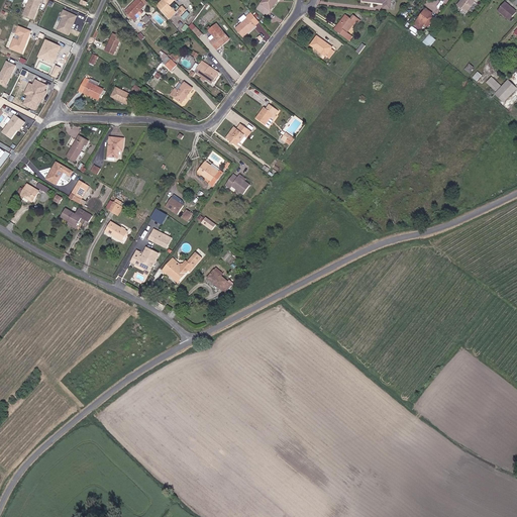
[(37,0),(29,0),(22,17),(33,21),(41,2),(37,0)]
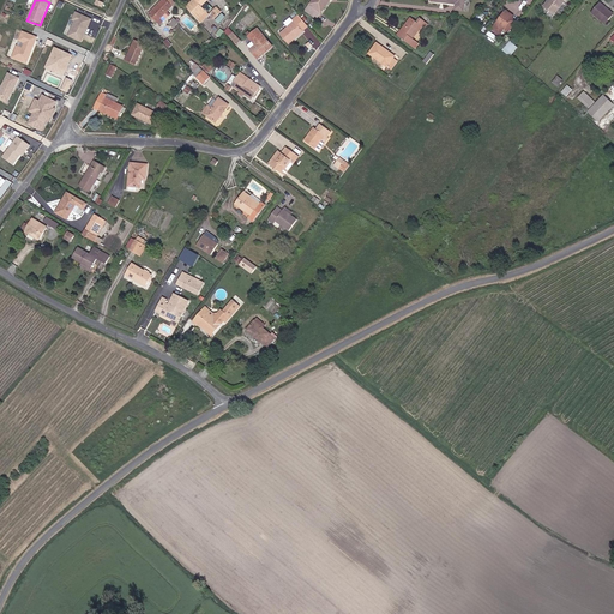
[(200,7),(193,0),(190,0),(184,6),(199,24),(208,16),(200,7)]
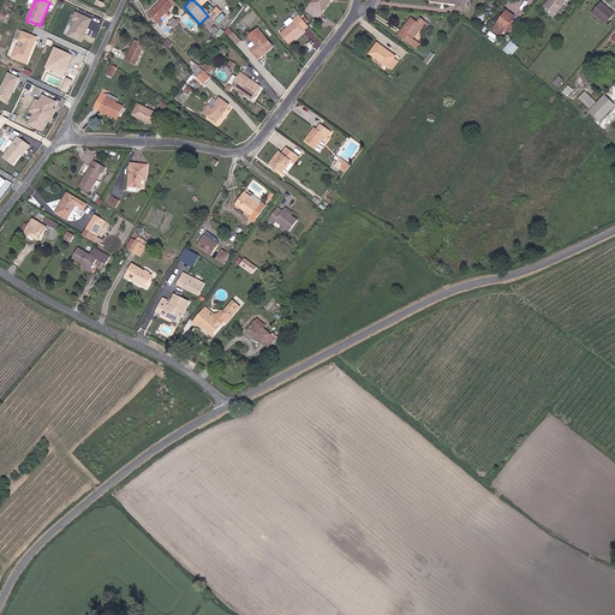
[(311,0),(306,7),(317,16),(328,0),(311,0)]
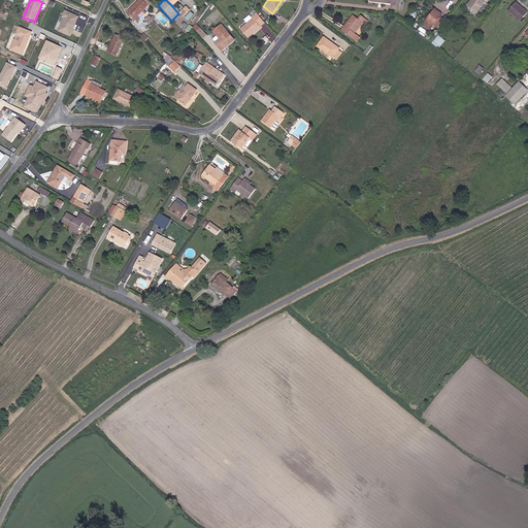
[(380,0),(380,2),(390,4),(389,9),(397,10),(398,0),(380,0)]
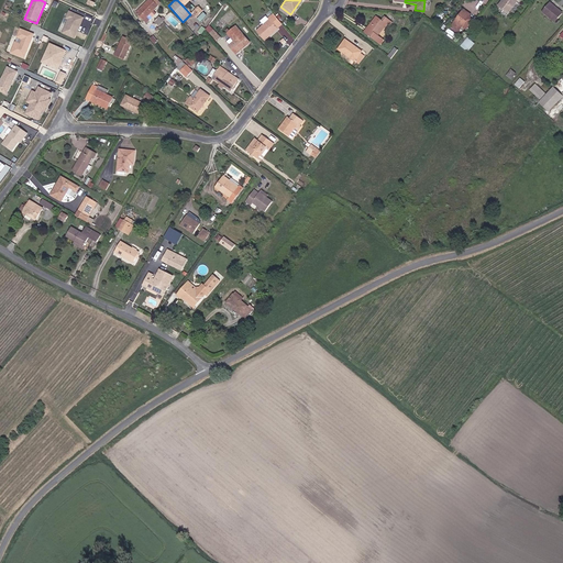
[(507,15),(518,0),(501,0),(496,8),(507,15)]
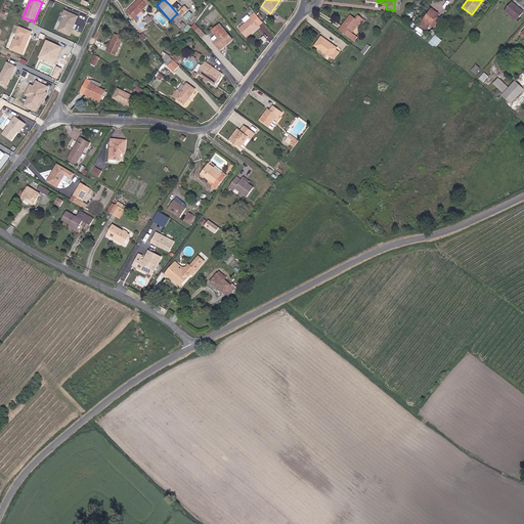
[(127,13),(133,19),(146,7),(140,1),(127,13)]
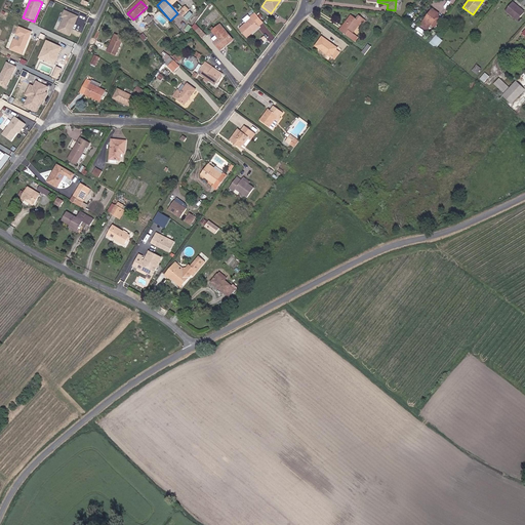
[(512,4),(505,13),(516,23),(523,14),(512,4)]
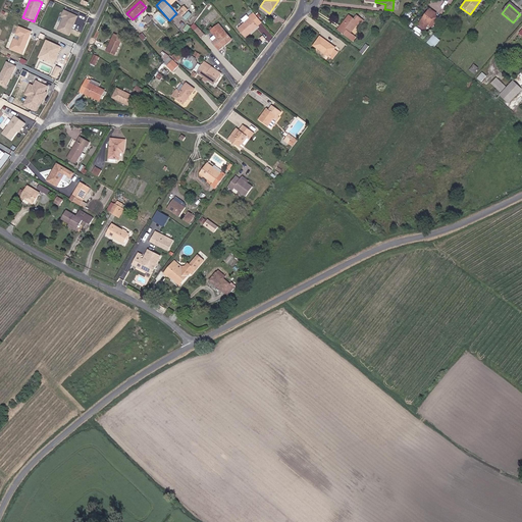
[(184,16),(187,20),(193,14),(190,10),(184,16)]
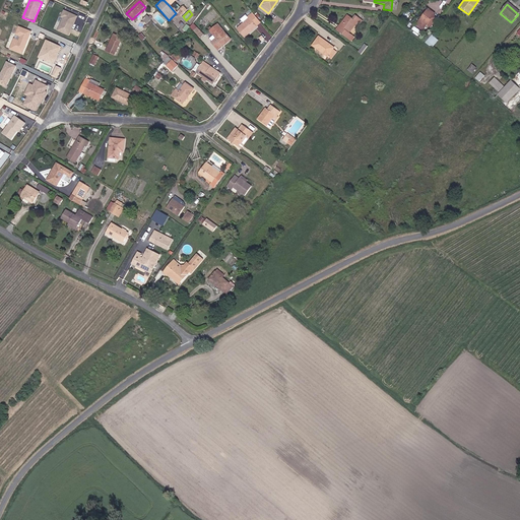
[(261,19),(253,10),(249,14),(250,16),(238,26),(245,35),(261,19)]
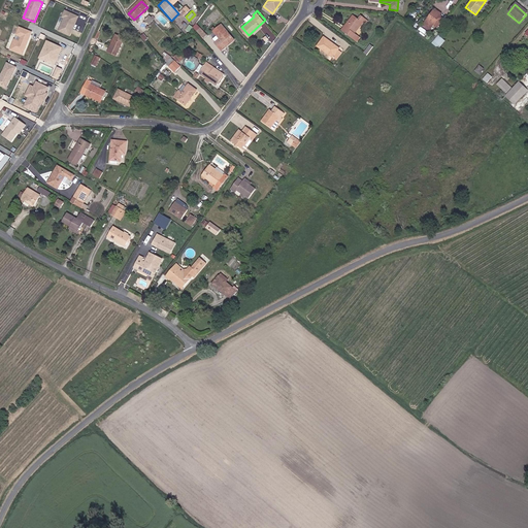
[(439,17),(432,11),(424,24),(430,29),(439,17)]
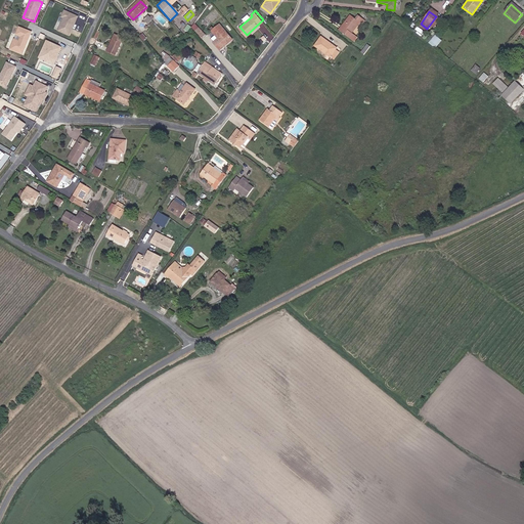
[(74,24),(76,19),(63,13),(60,19),(62,20),(57,33),(68,38),(71,31),(70,31),(73,24),(74,24)]
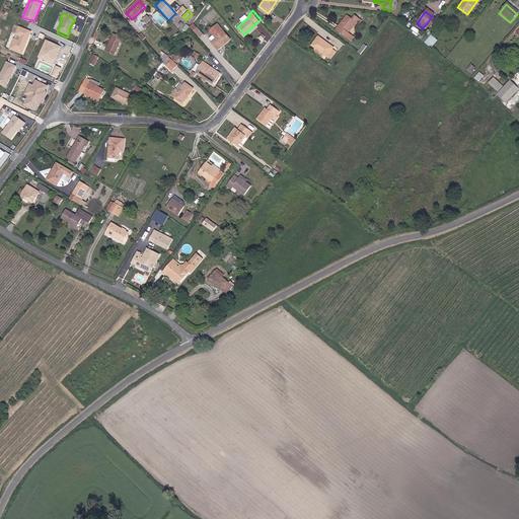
[(347,13),(343,18),(345,19),(338,28),(349,36),(352,32),(349,29),(356,20),(358,21),(360,17),(355,13),(351,17),(347,13)]
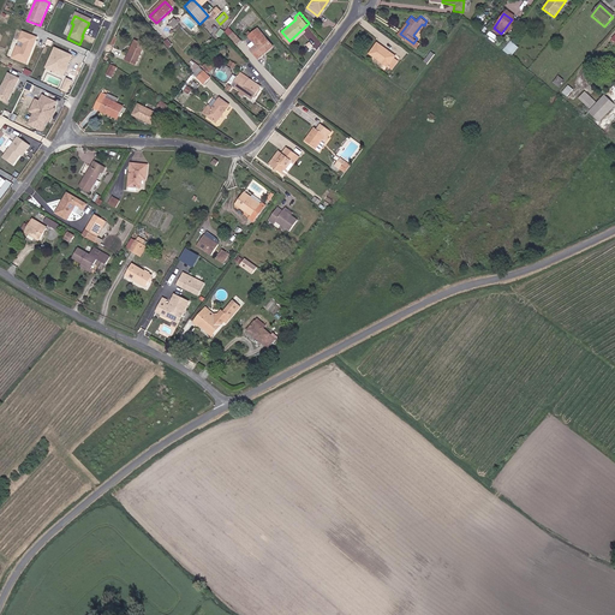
[(408,23),(406,22),(399,33),(400,34),(408,23)]
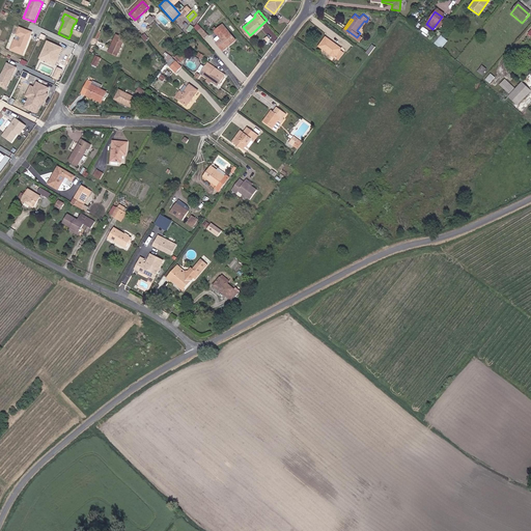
[(205,38),(210,34),(198,23),(194,27),(205,38)]
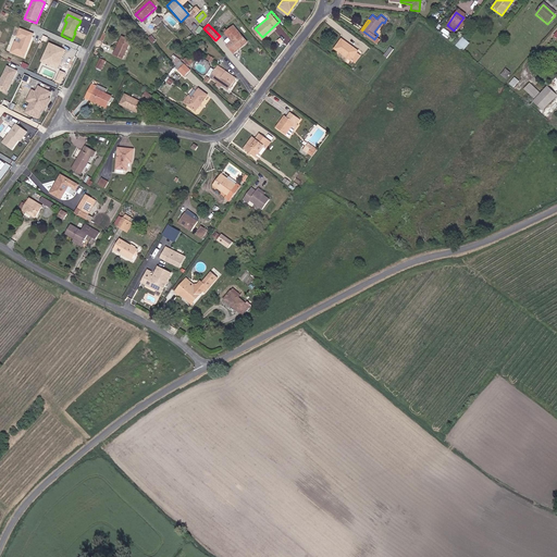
[(233,24),(227,28),(234,36),(231,39),(226,44),(234,52),(240,47),(237,45),(246,38),(233,24)]
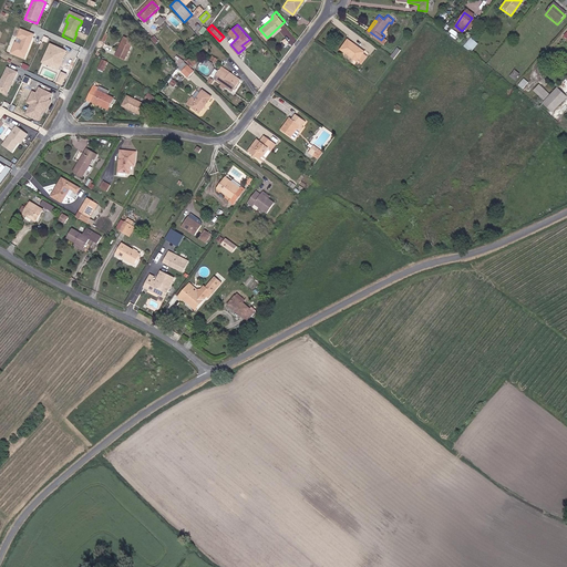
[(228,32),(235,40),(238,37),(232,29),(228,32)]
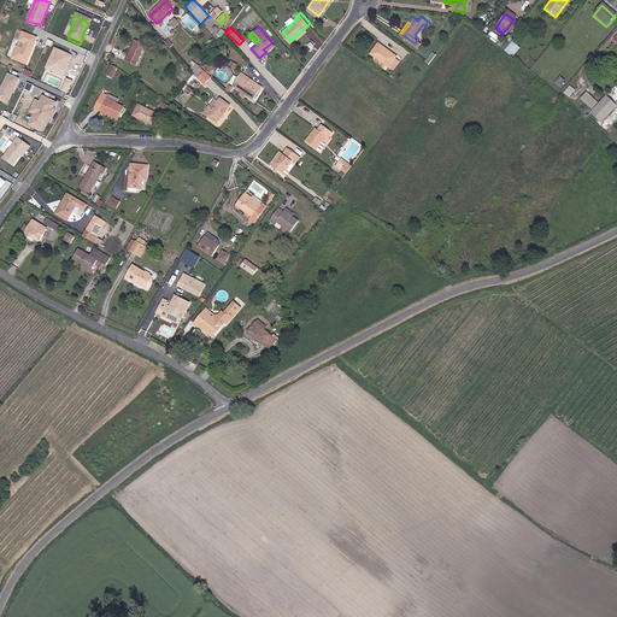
[(16,48),(11,60),(25,66),(36,40),(22,34),(18,43),(24,46),(22,51),(16,48)]
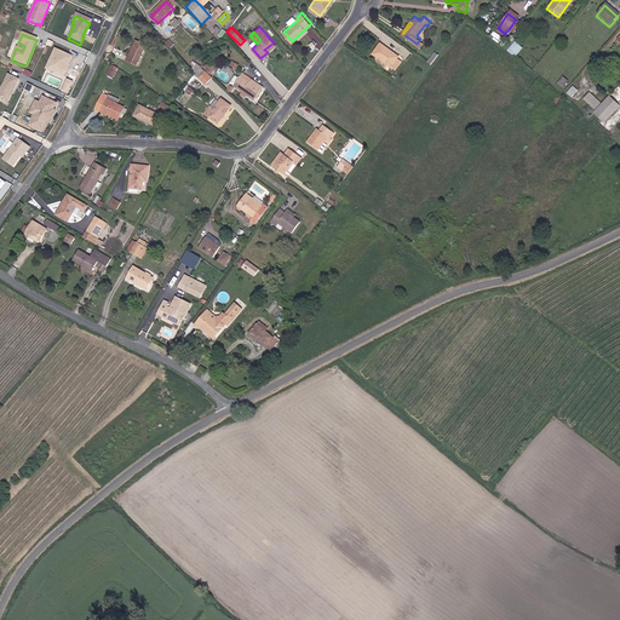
[(380,41),(373,51),(391,64),(399,55),(380,41)]
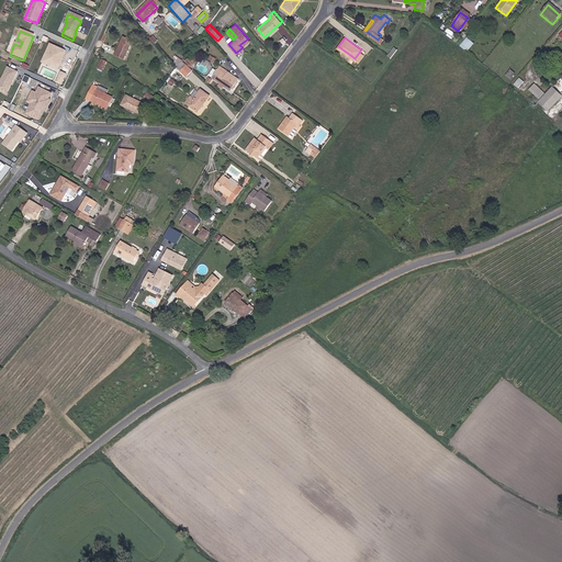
[(122,62),(132,42),(125,38),(121,45),(120,44),(113,57),(122,62)]
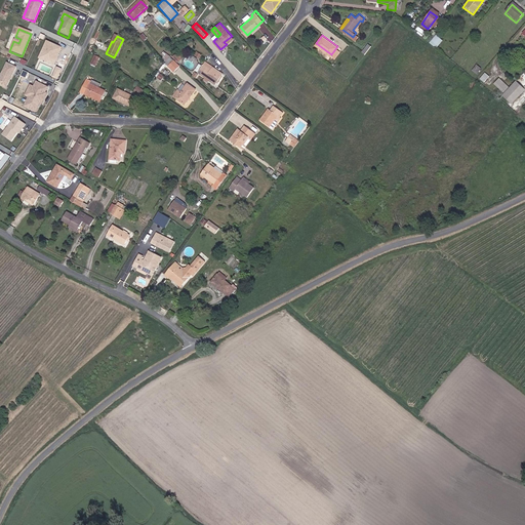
[(234,38),(232,36),(224,42),(227,44),(234,38)]
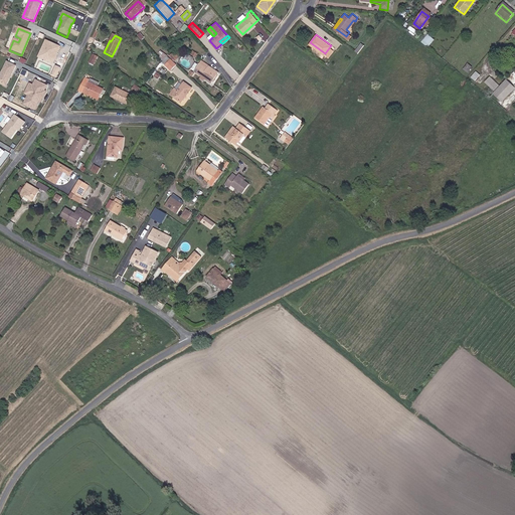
[(433,41),(425,35),(423,39),(430,44),(433,41)]
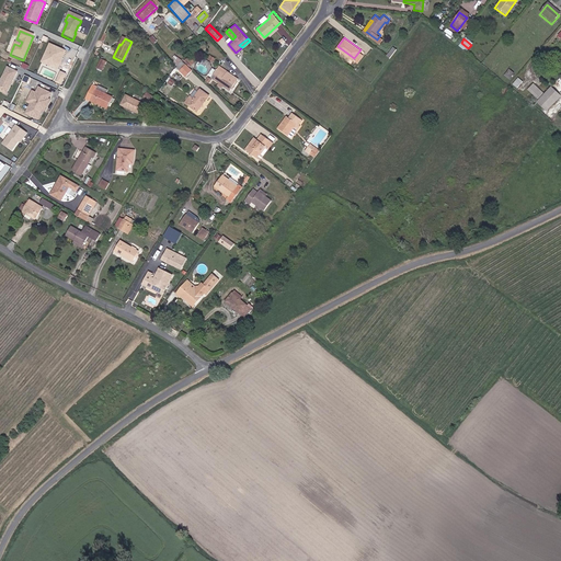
[(48,46),(41,64),(47,67),(48,64),(56,67),(59,59),(61,60),(65,53),(48,46)]
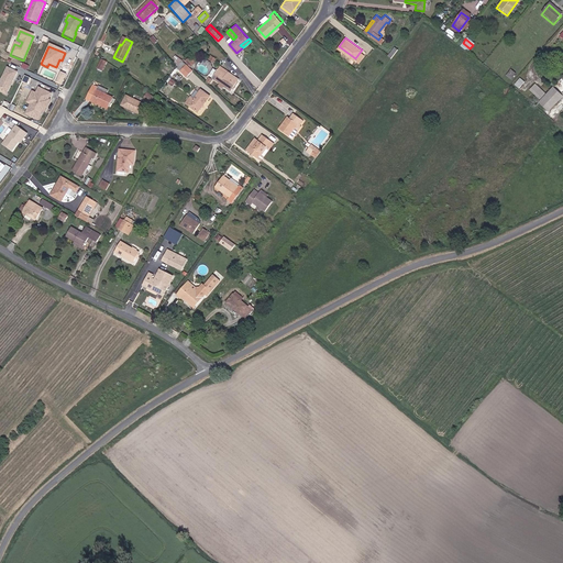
[(195,62),(187,54),(184,58),(191,66),(195,62)]
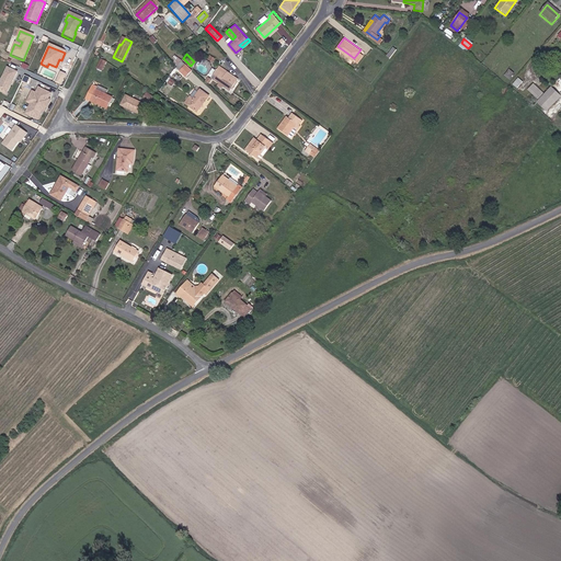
[(48,64),(47,67),(56,70),(61,60),(59,59),(56,67),(48,64)]
